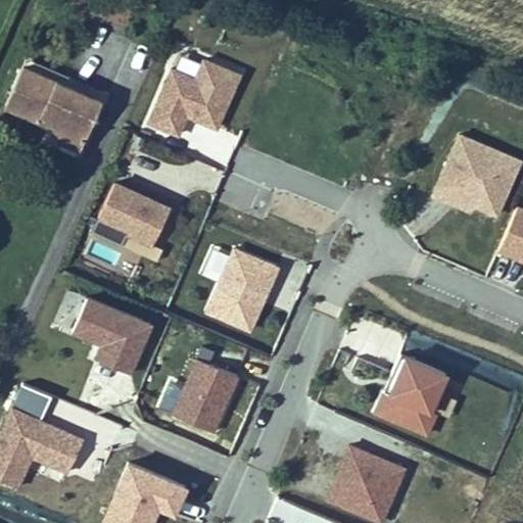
[(22,57),(3,103),(32,115),(39,111),(43,103),(54,108),(51,116),(85,131),(103,90),(60,72),(61,68),(27,53),(25,58),(22,57)]
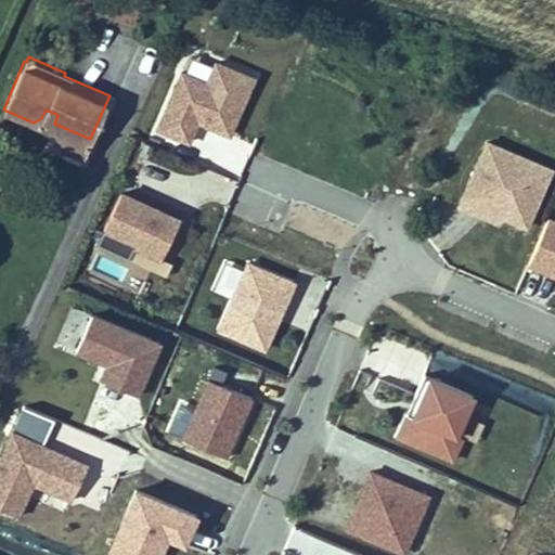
[(258,79),(217,62),(208,81),(182,69),(155,132),(191,147),(201,126),(232,139),(258,79)]
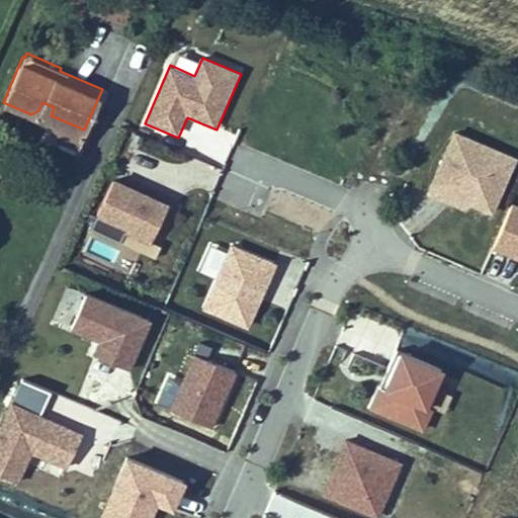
[(42,102),(38,110),(51,115),(54,107),(42,102)]
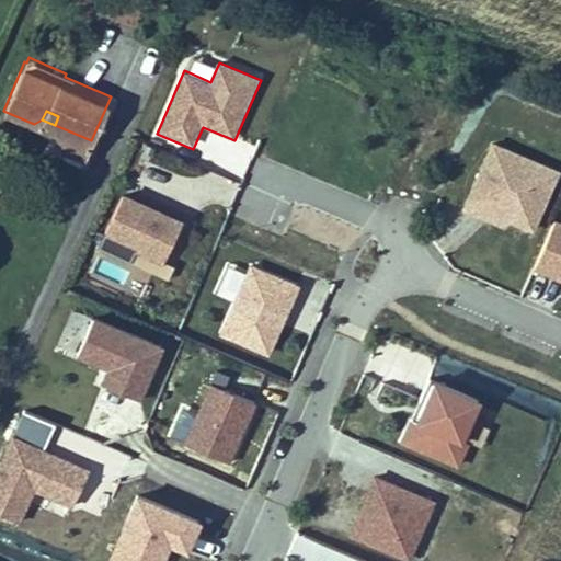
[(91,140),(55,125),(64,146),(86,156),(91,140)]
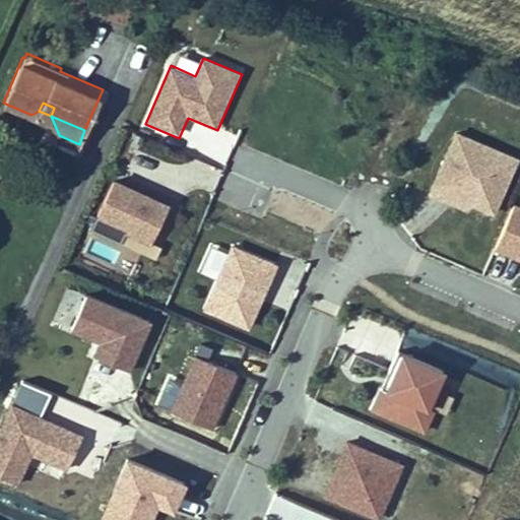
[(519,160),(519,158),(456,130),(427,195),(467,212),(470,206),(495,217),(519,160)]
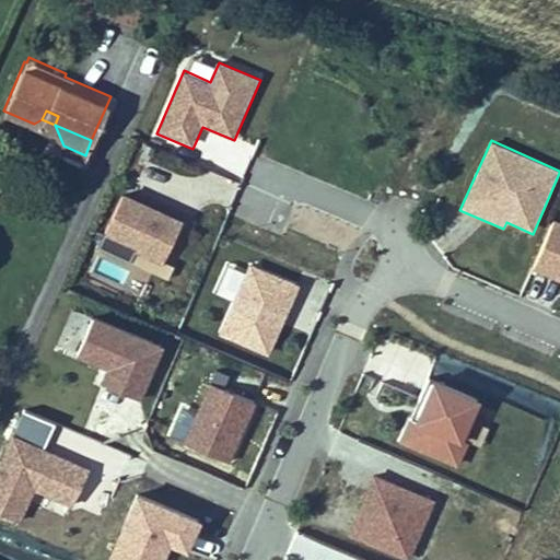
[(187,221),(126,195),(107,236),(168,264),(187,221)]
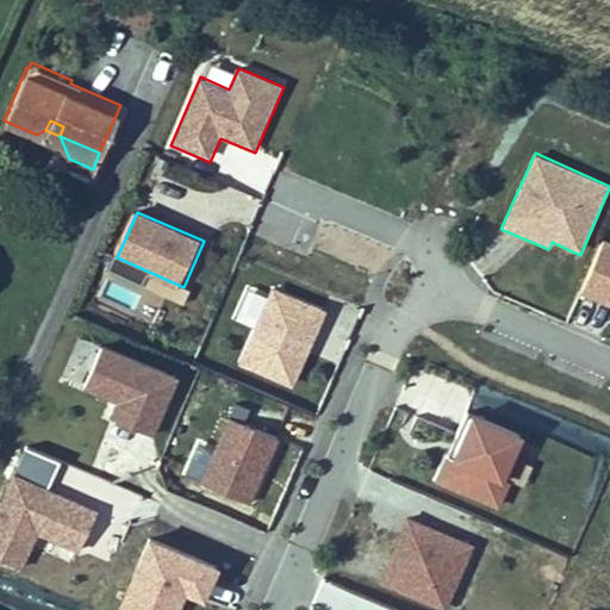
[(609,241),(607,240),(583,292),(609,304),(609,241)]
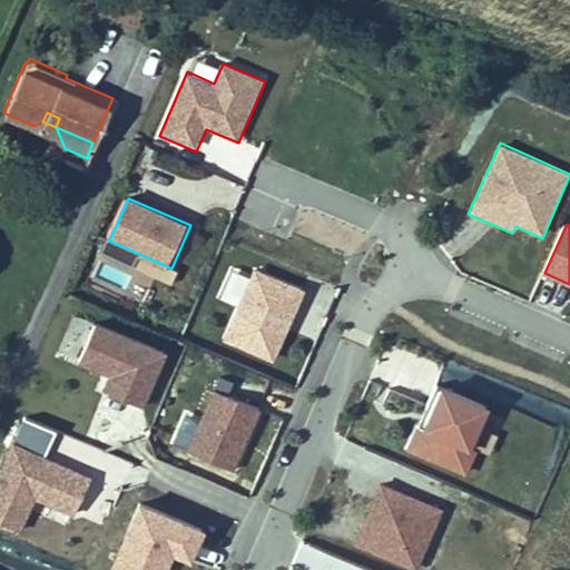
[(305,291),(256,269),(224,341),(273,363),(305,291)]
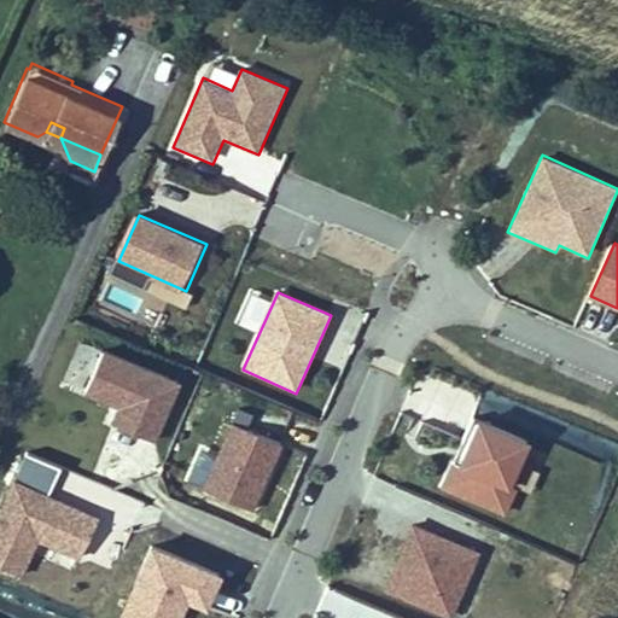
[(182,382),(103,349),(85,394),(122,409),(115,426),(157,443),(182,382)]
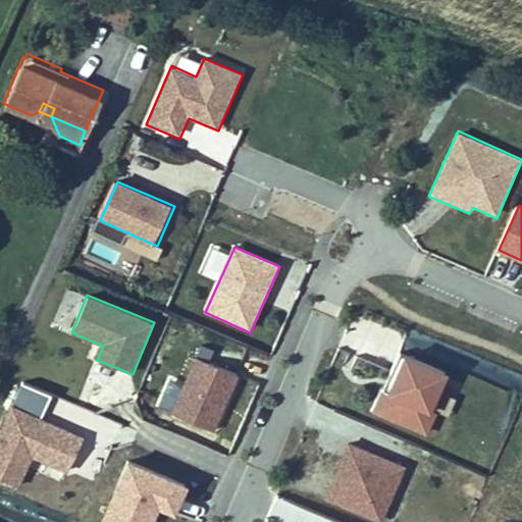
[(372,358),(390,365),(403,331),(353,313),(341,346),(357,352),(351,369),(366,375),(372,358)]
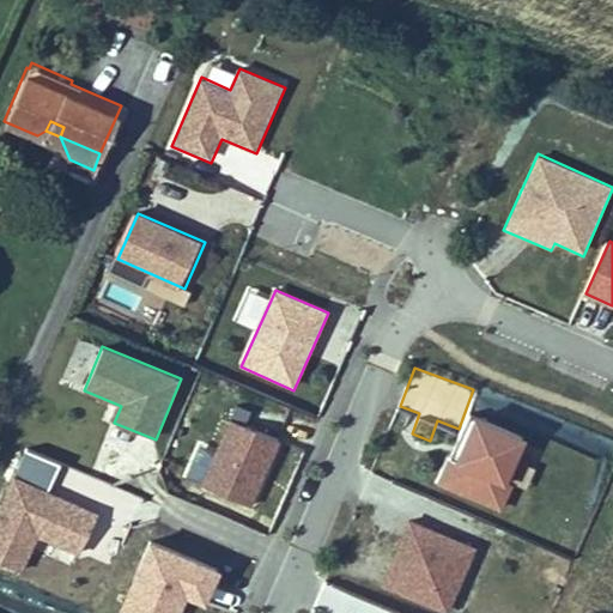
[(279,432),(229,413),(202,479),(253,499),(279,432)]
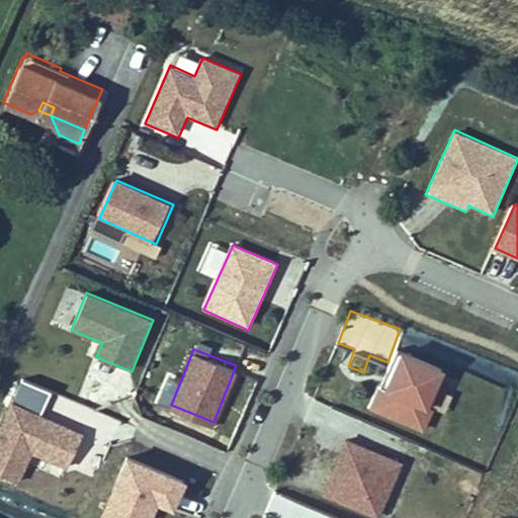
[(447,371),(394,350),(368,412),(422,433),(447,371)]
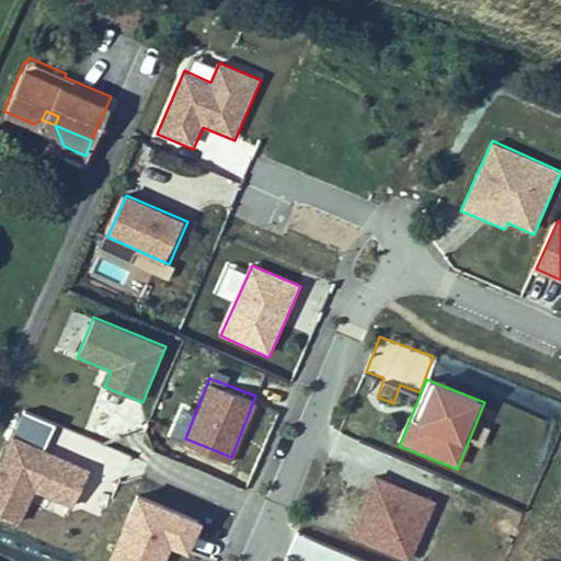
[(12,430),(45,444),(56,418),(24,403),(12,430)]
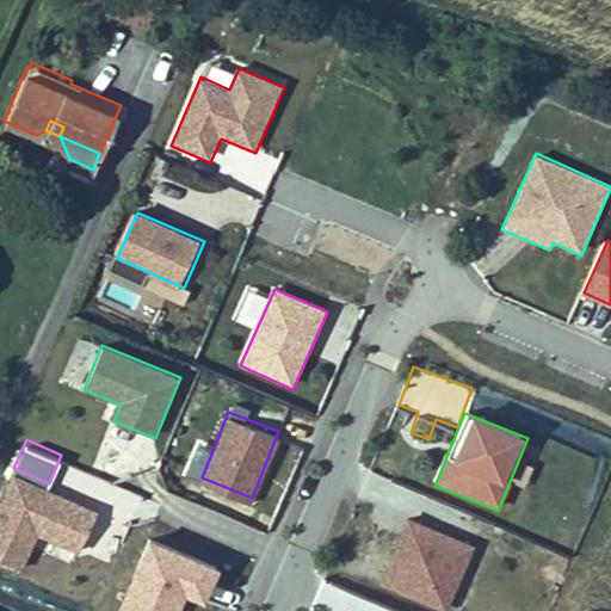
[(13,468),(0,498),(0,556),(24,567),(38,531),(80,549),(99,505),(49,483),(13,468)]
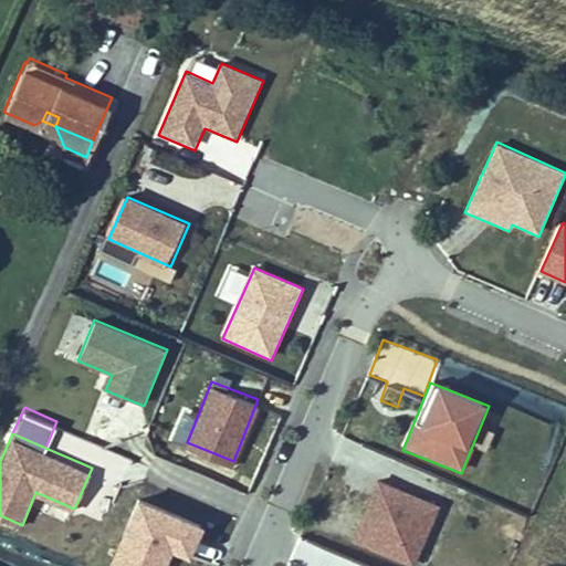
[(415,565),(440,506),(377,480),(352,542),(409,565),(415,565)]
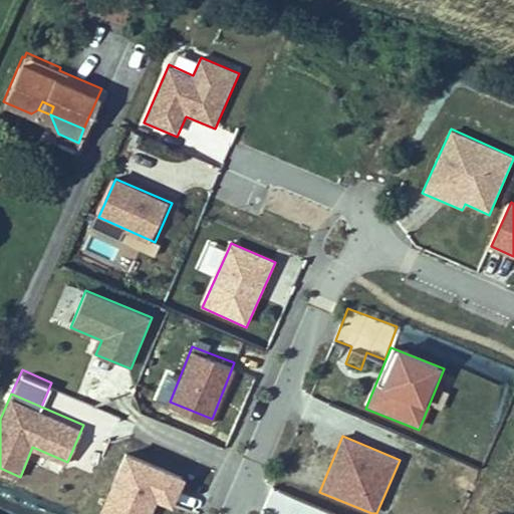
[(186,470),(124,446),(96,513),(150,513),(158,495),(174,501),(186,470)]
